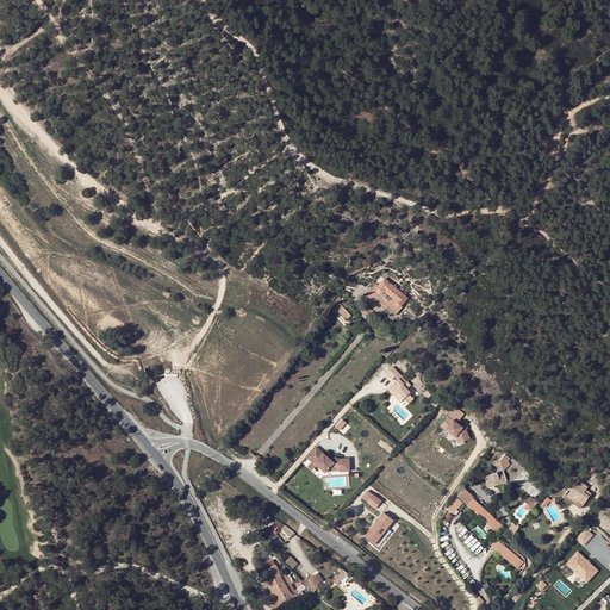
[(408,299),(385,279),(379,286),(377,285),(366,297),(374,304),(378,300),(394,316),(403,306),(402,305),(408,299)]
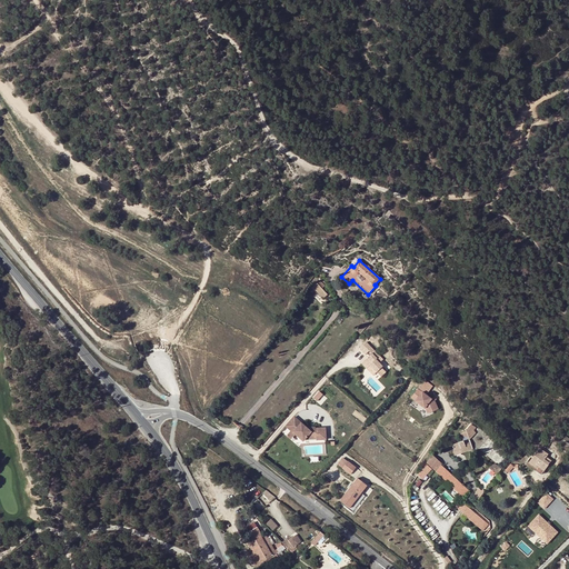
[(327,295),(317,283),(316,283),(315,282),(312,285),(313,287),(312,288),(322,299),(327,295)]
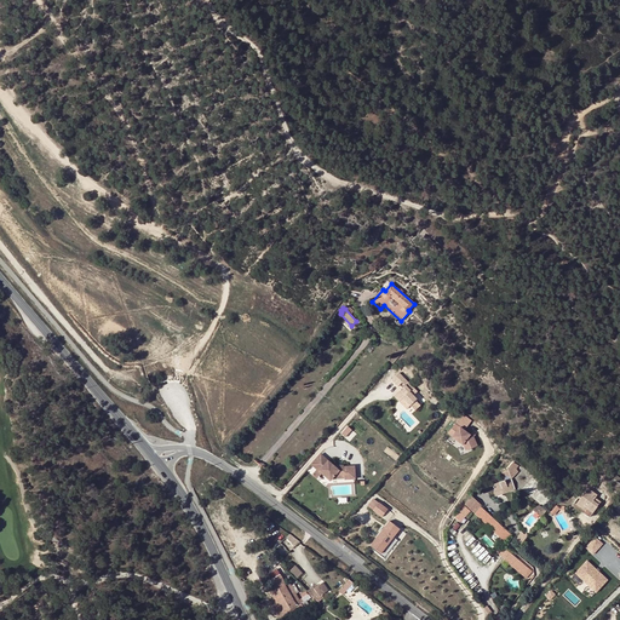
[(413,388),(399,373),(391,380),(400,389),(394,396),(399,401),(402,397),(409,406),(414,411),(420,405),(415,401),(417,400),(413,396),(409,392),(413,388)]
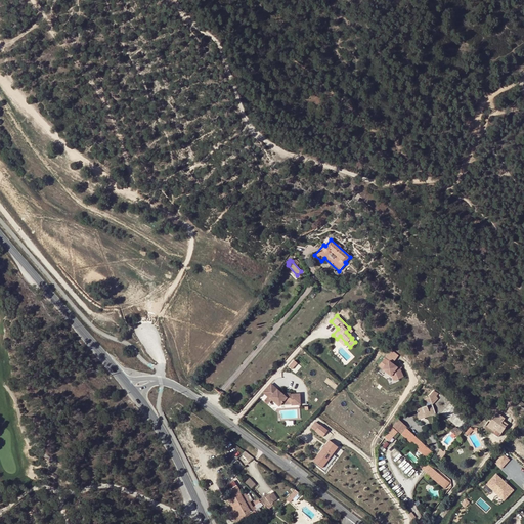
[(340,336),(337,339),(343,346),(346,343),(340,336)]
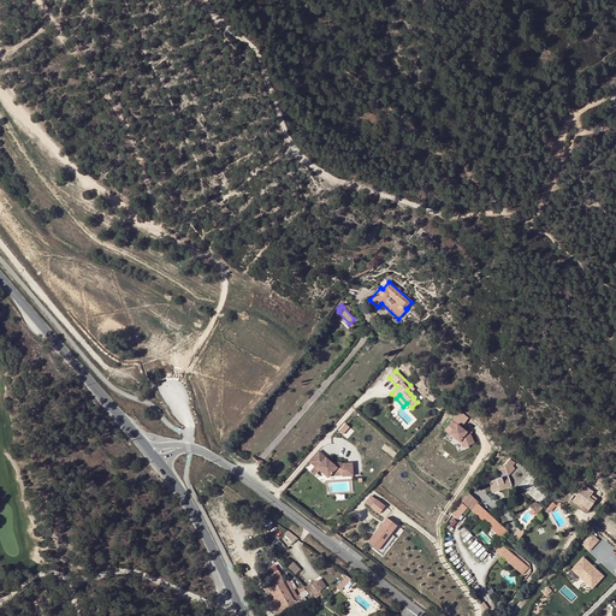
[(466,431),(452,420),(444,430),(460,443),(462,448),(475,443),(473,436),(471,433),(473,431),(469,428),(466,431)]
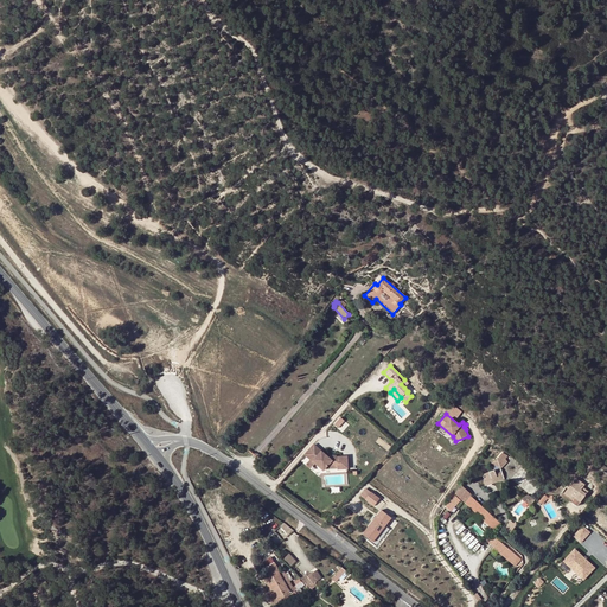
[(344,432),(350,423),(343,417),(336,426),(344,432)]
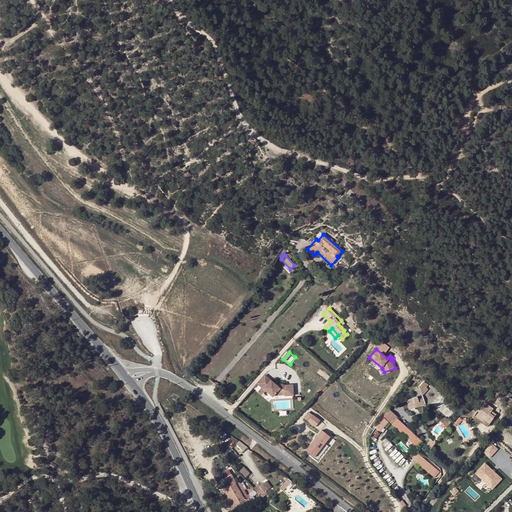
[(265,375),(257,383),(262,387),(266,391),(270,395),(275,394),(278,391),(284,390),(284,394),(284,396),(293,395),(293,384),(284,385),(284,386),(278,386),(276,384),(265,375)]
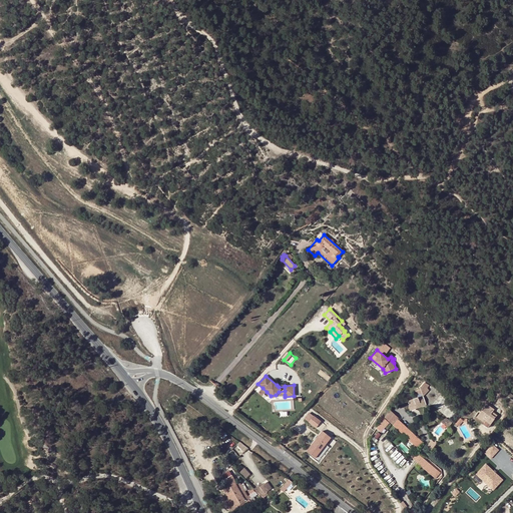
[(415,405),(416,408),(426,405),(423,396),(429,390),(427,387),(428,385),(425,382),(421,386),(421,388),(415,390),(417,398),(409,401),(409,408),(415,405)]
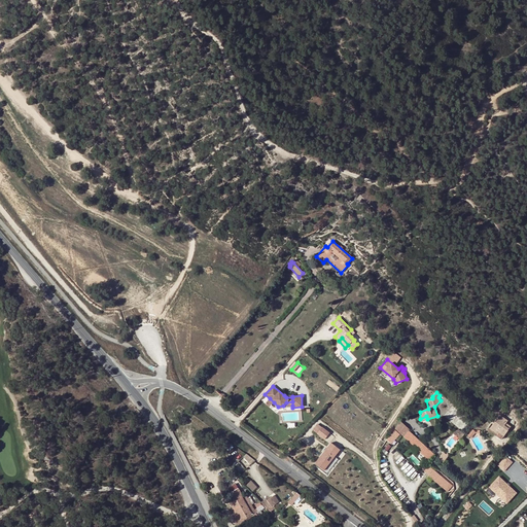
[(501,433),(503,435),(508,428),(504,425),(507,421),(499,415),(490,428),(497,433),(500,435),(501,433)]
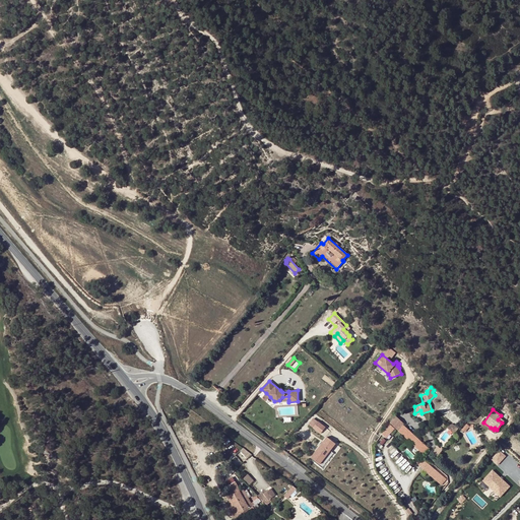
[(394,416),(389,423),(394,428),(400,421),(394,416)]
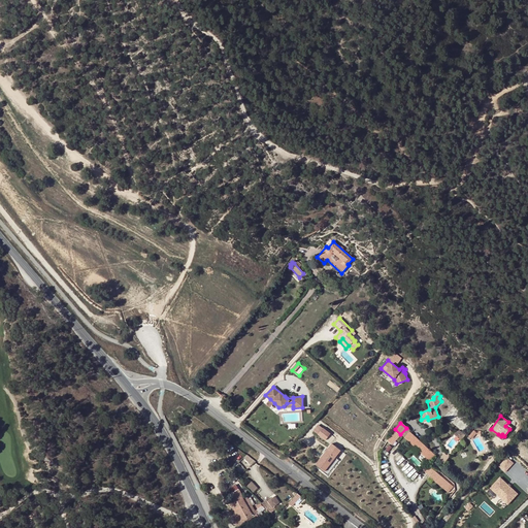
[(320,424),(315,431),(328,440),(333,433),(320,424)]
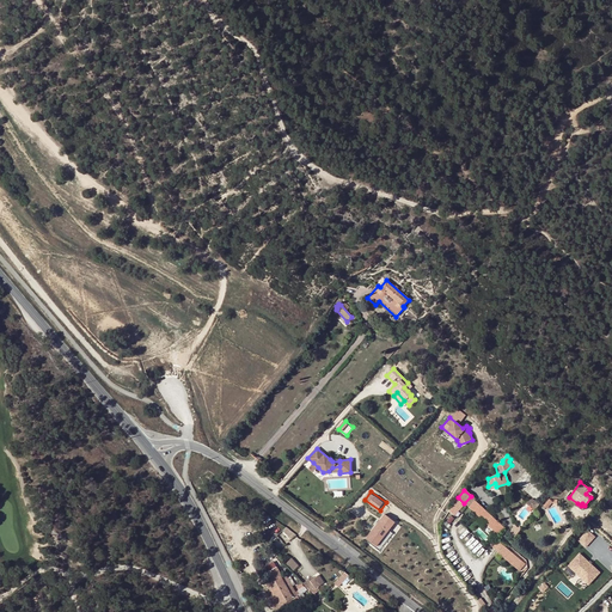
[(467,507),(467,506),(473,500),(473,499),(471,496),(464,503),(467,507)]
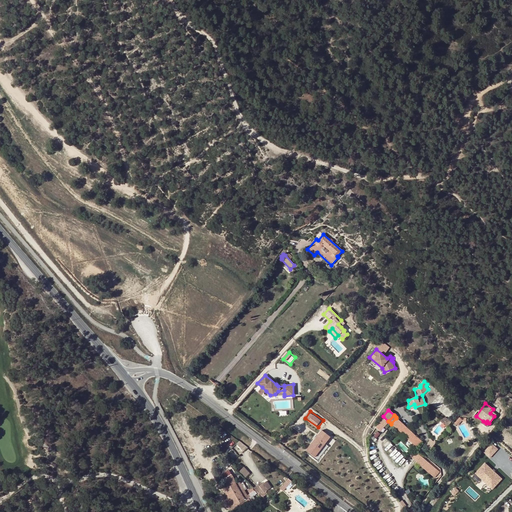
[(383,417),(381,419),(375,427),(380,431),(388,422),(383,417)]
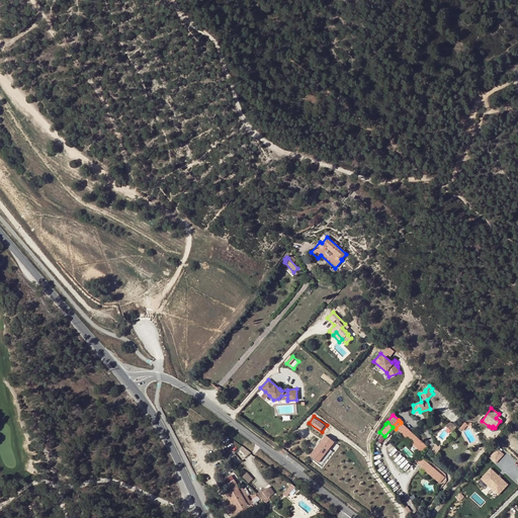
[(447,423),(445,425),(454,432),(457,428),(451,422),(449,425),(447,423)]
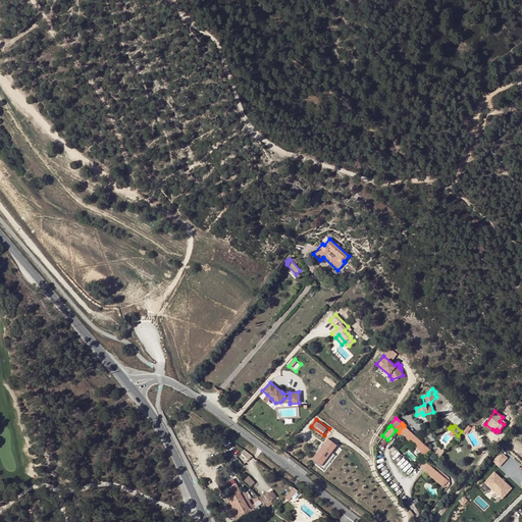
[(399,431),(424,456),(427,452),(429,450),(404,426),(399,431)]
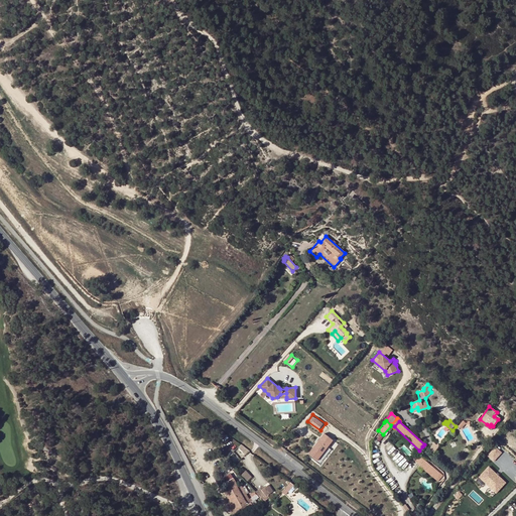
[(335,439),(325,432),(308,454),(320,464),(331,449),(329,447),(335,439)]
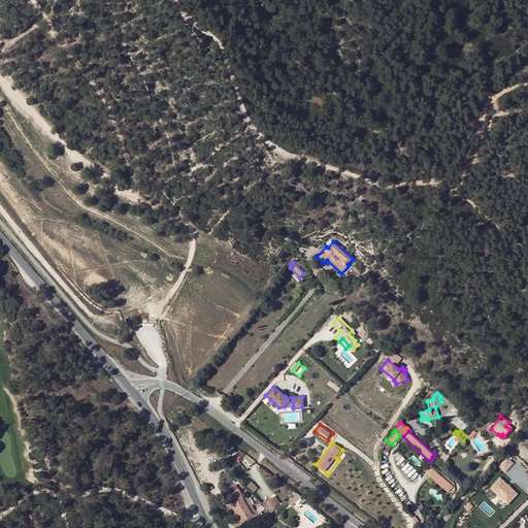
[(441,455),(438,459),(444,464),(452,456),(449,454),(448,455),(446,454),(442,453),(441,455)]
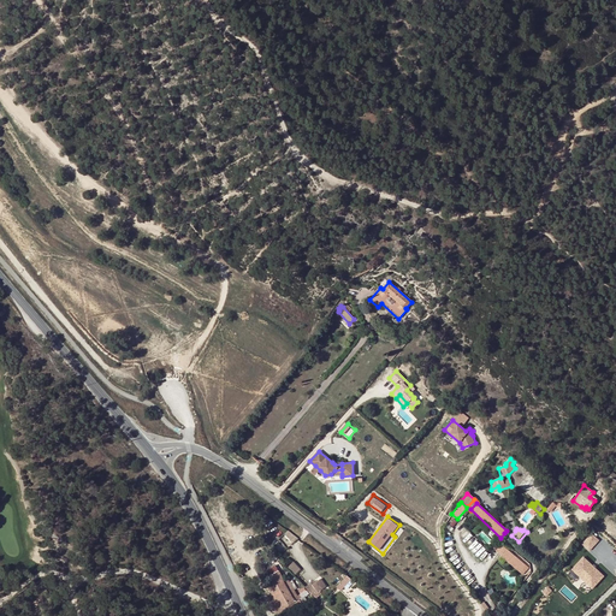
[(288,531),(284,534),(292,544),(297,539),(288,531)]
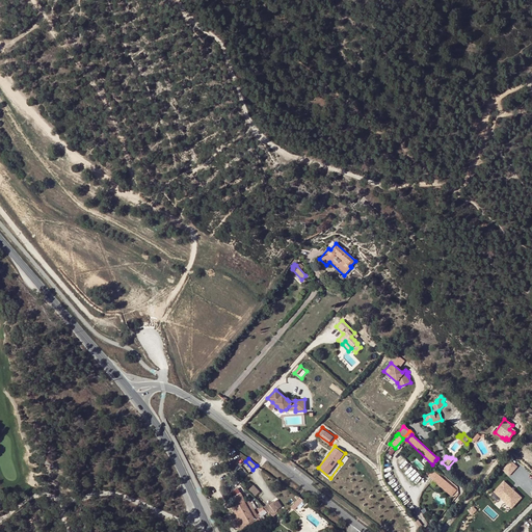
[(503,470),(510,476),(519,466),(512,460),(503,470)]
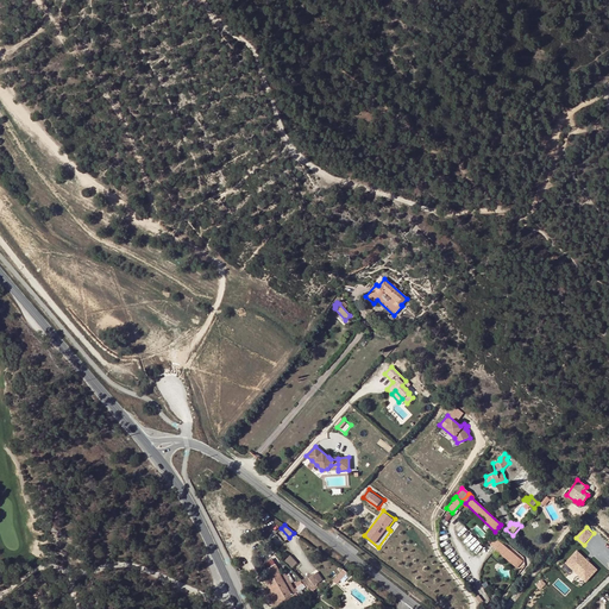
[(579,550),(567,564),(589,583),(601,569),(579,550)]
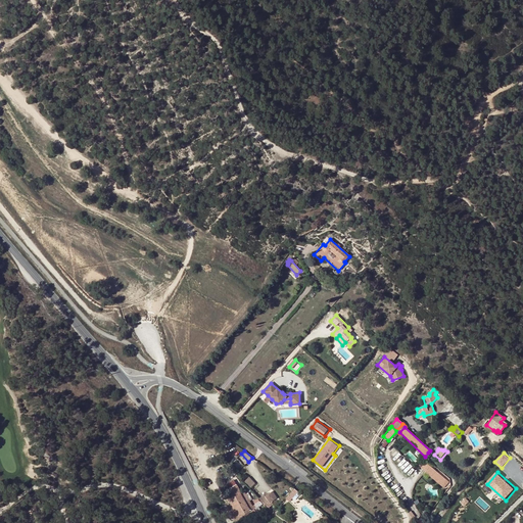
[(248,477),(243,481),(245,482),(249,487),(254,483),(248,477)]
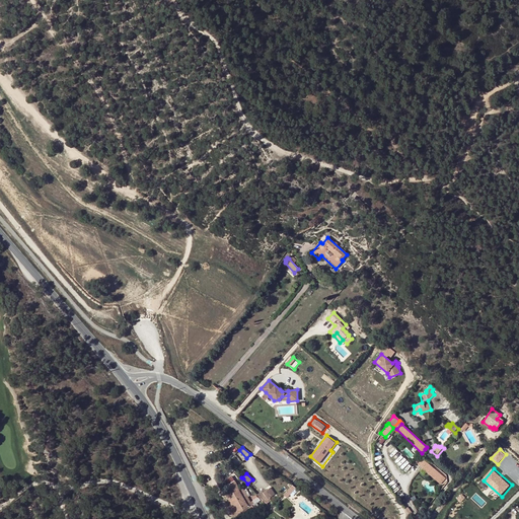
[(250,502),(242,488),(239,490),(234,482),(227,485),(230,491),(225,494),(230,503),(226,505),(233,518),(243,518),(256,512),(255,512),(253,508),(257,505),(256,503),(252,505),(250,502)]
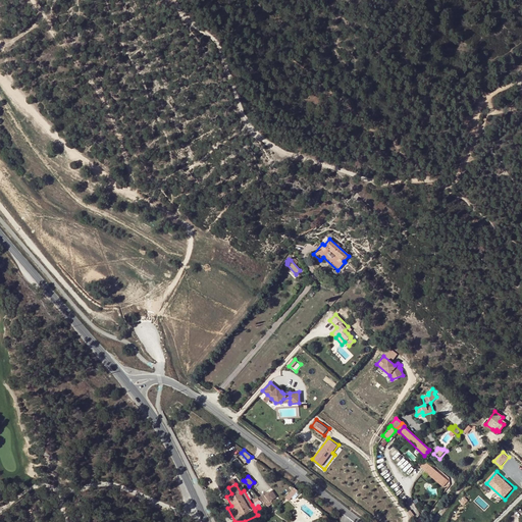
[(302,494),(294,488),(288,494),(291,498),(294,494),(299,498),(302,494)]
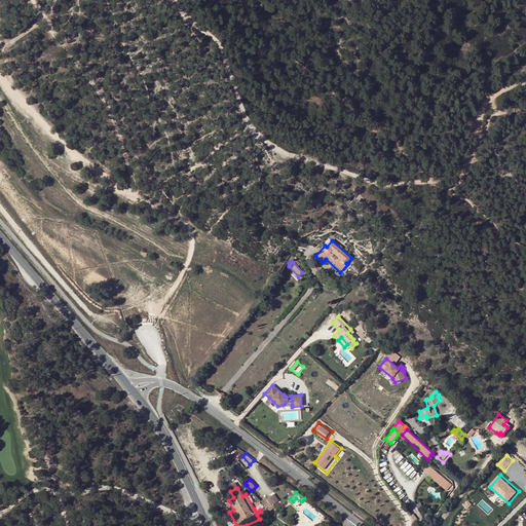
[(273,494),(267,499),(271,505),(278,501),(273,494)]
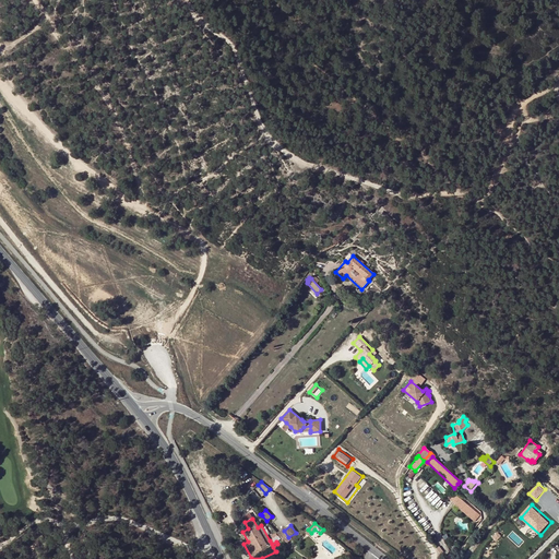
[(281,534),(278,536),(282,540),(284,538),(285,540),(288,537),(284,531),(282,530),(278,532),(281,534)]
